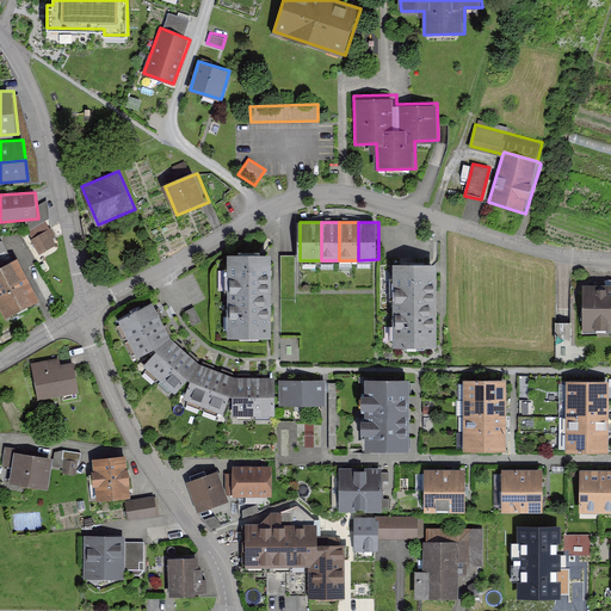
[(50,229),(31,239),(39,254),(59,245),(50,229)]
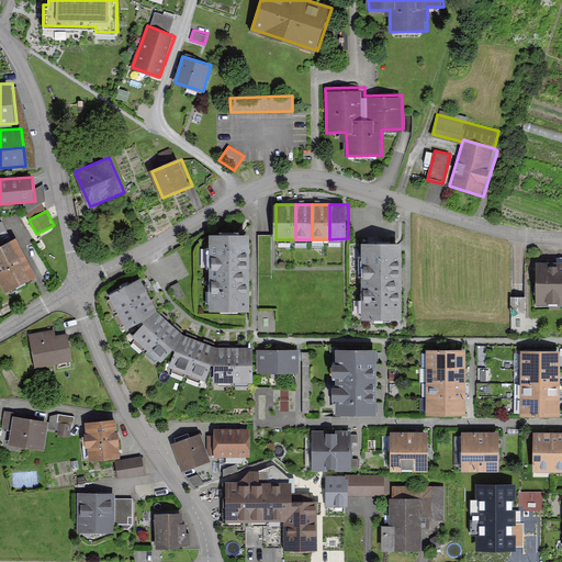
[(0,248),(12,243),(1,223),(0,223),(0,248)]
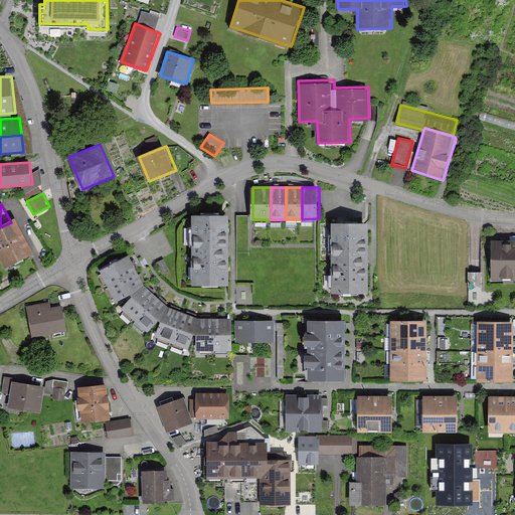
[(227,287),(228,216),(192,216),(192,287),(227,287)]
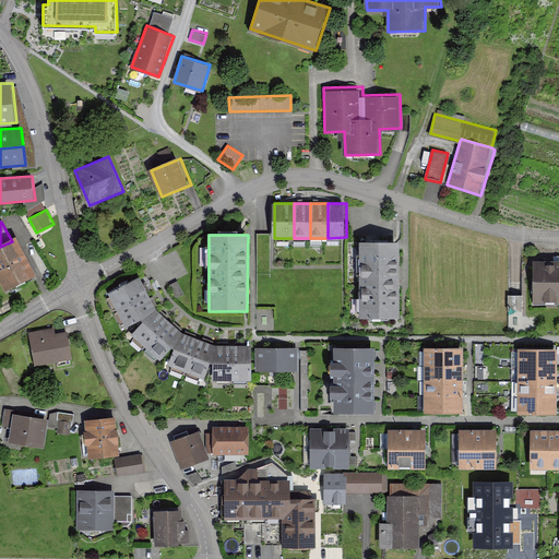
[(30,275),(12,241),(0,247),(0,275),(7,287),(30,275)]
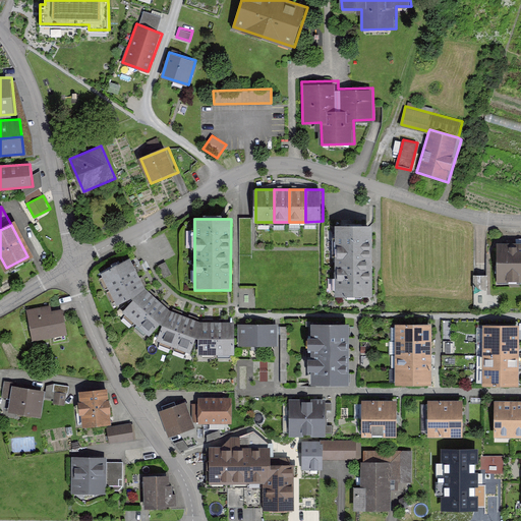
[(372,297),(372,227),(335,227),(335,298),(372,297)]
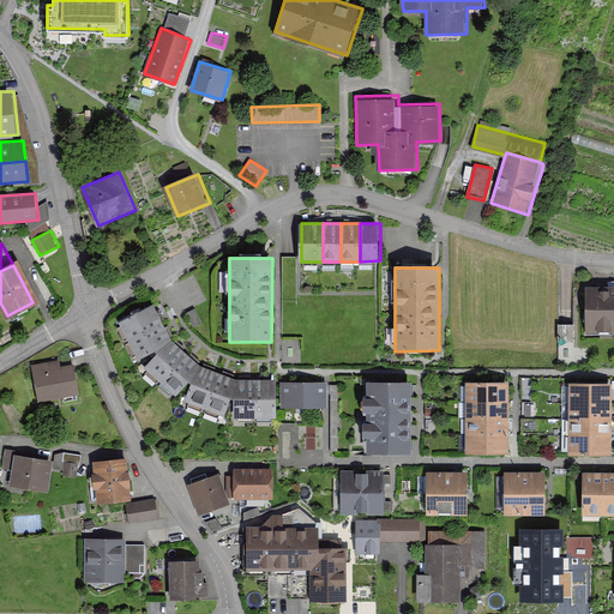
[(613,331),(613,284),(585,284),(584,332),(613,331)]
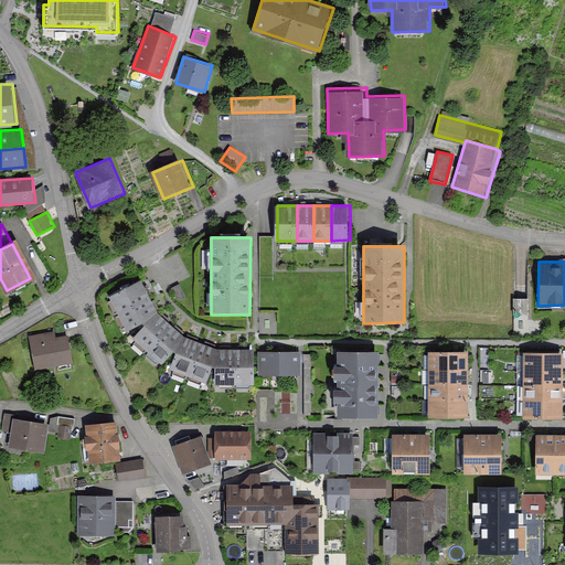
[(120,315),(151,298),(142,281),(112,297),(120,315)]
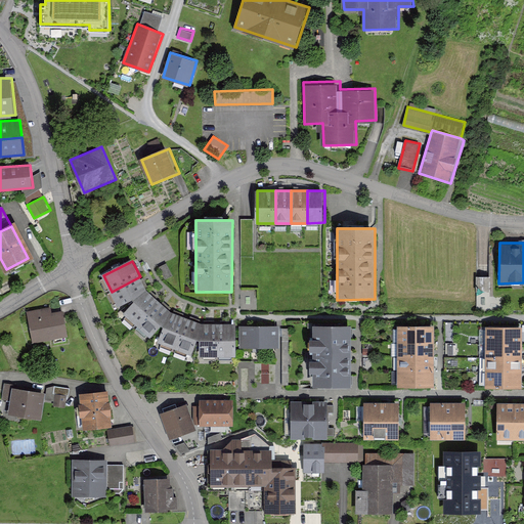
[(148,292),(140,276),(112,292),(120,306),(139,298),(148,292)]
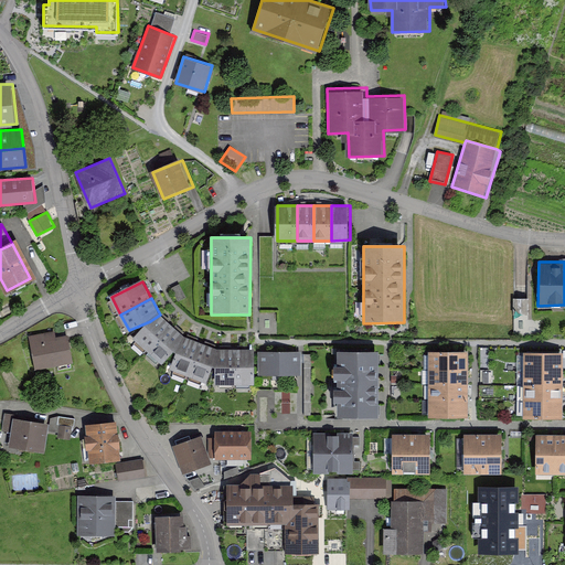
[(529,298),(514,298),(514,313),(529,313),(529,298)]
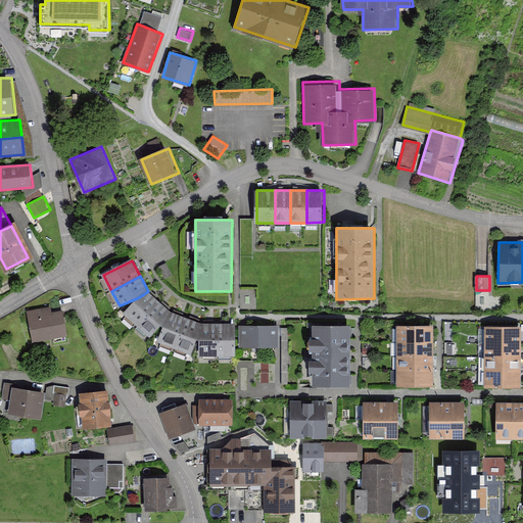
[(160,301),(148,291),(139,297),(125,313),(138,324),(160,301)]
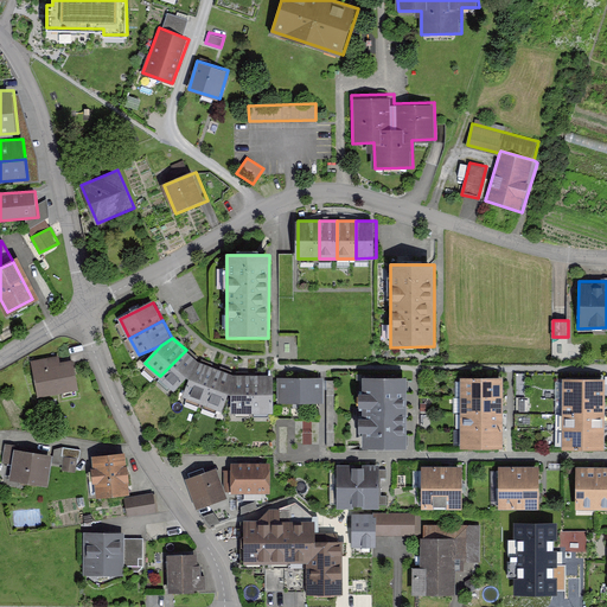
[(203,363),(186,350),(160,376),(177,391),(193,375),(203,363)]
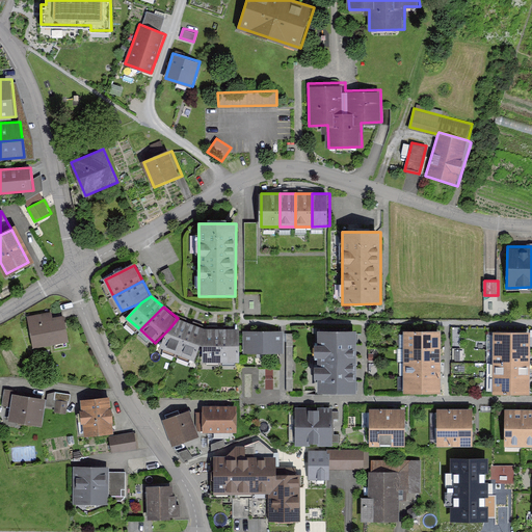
[(70,341),(63,309),(27,315),(34,347),(70,341)]
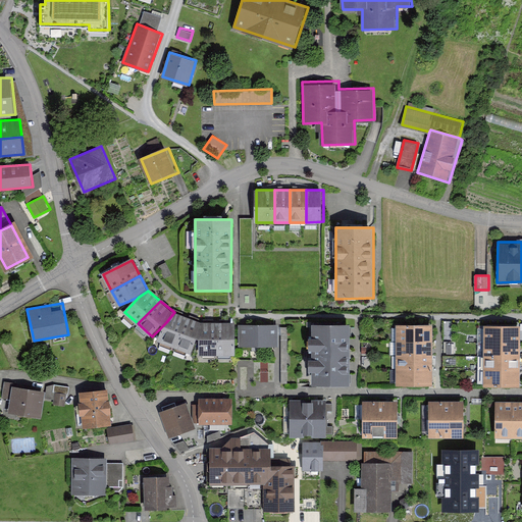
[(188,317),(174,312),(166,322),(158,340),(174,346),(188,317)]
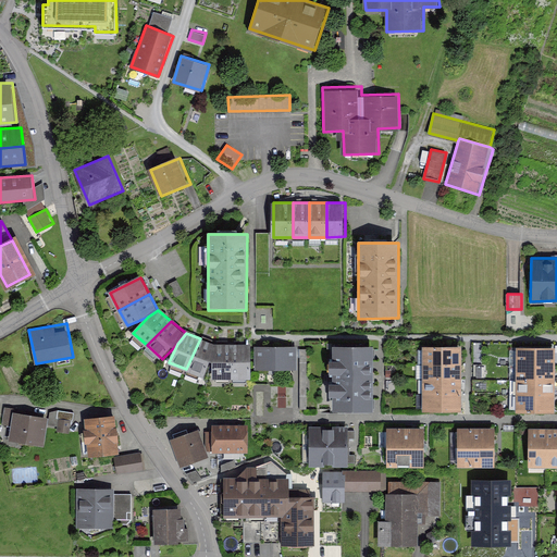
[(215,345),(200,338),(186,369),(206,378),(214,358),(215,345)]
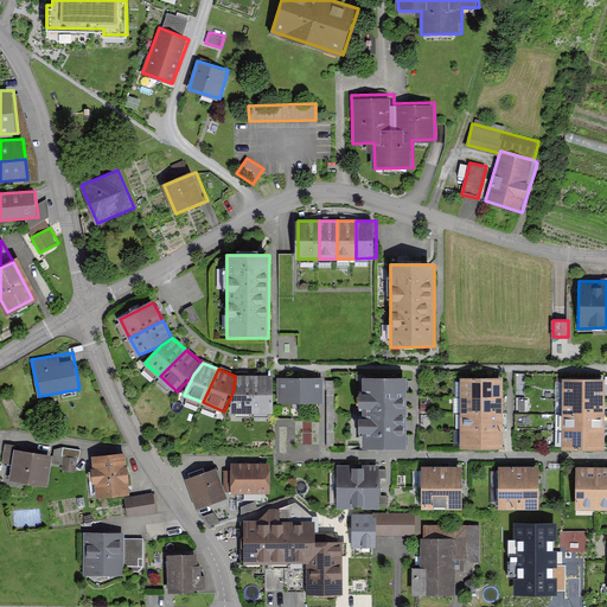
[(255,375),(235,376),(234,390),(232,413),(255,411),(255,375)]
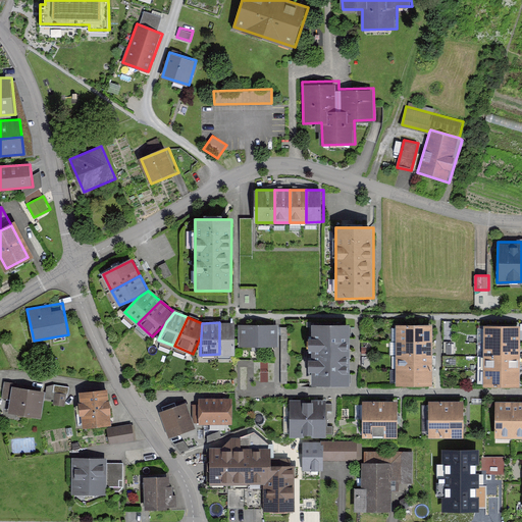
[(237,322),(219,322),(219,354),(237,354),(237,322)]
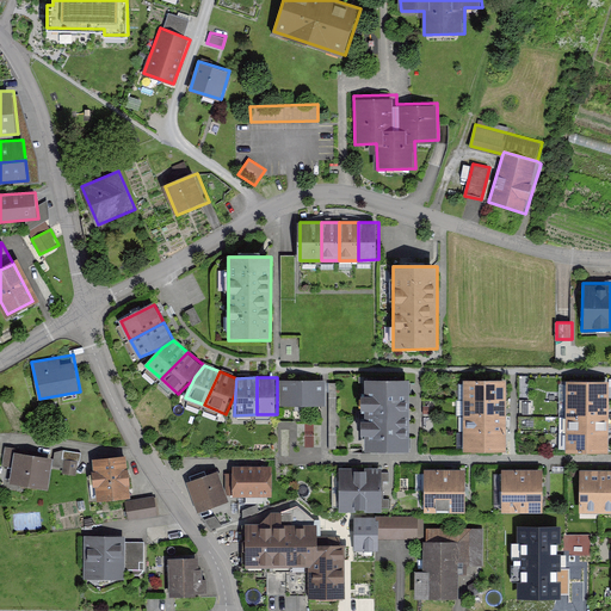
[(322,381),(279,381),(279,405),(323,405),(322,381)]
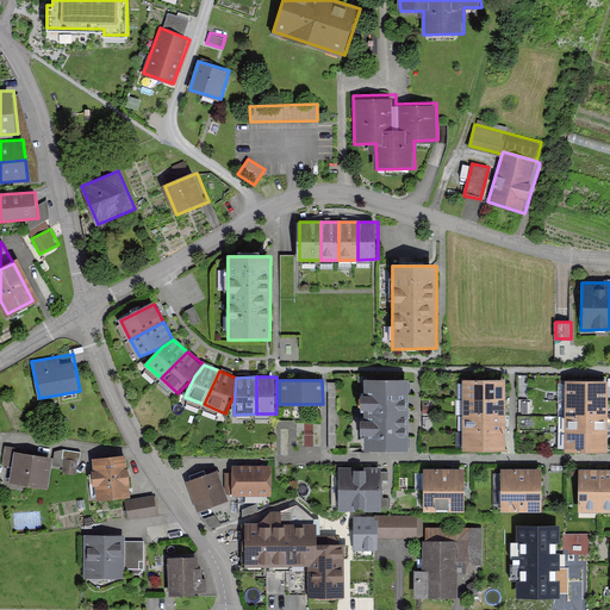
[(408,452),(408,381),(362,381),(363,453),(408,452)]
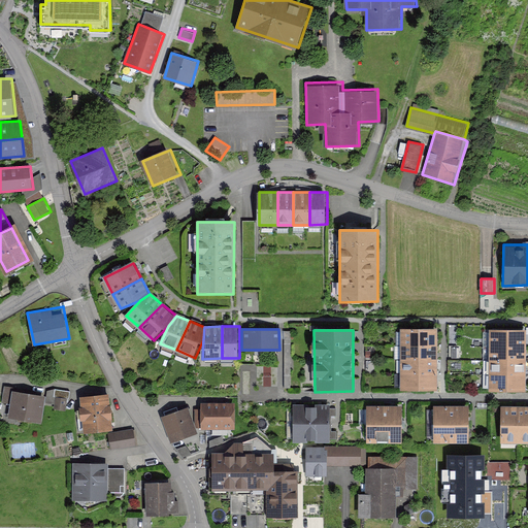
[(489,347),(525,347),(524,330),(489,331),(489,347)]
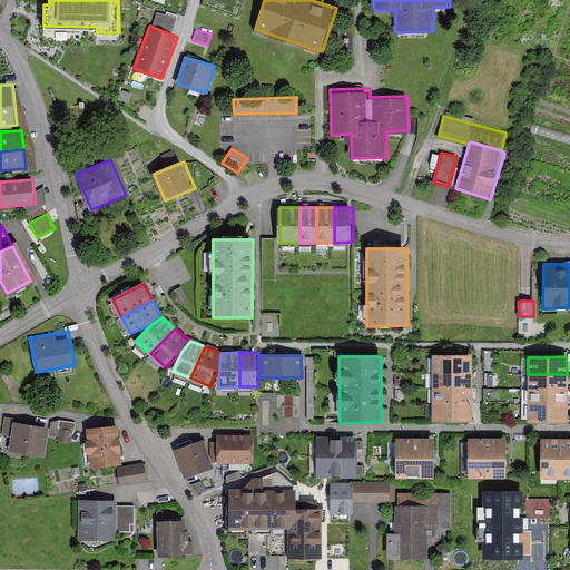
[(432,373),(471,373),(471,357),(432,357),(432,373)]
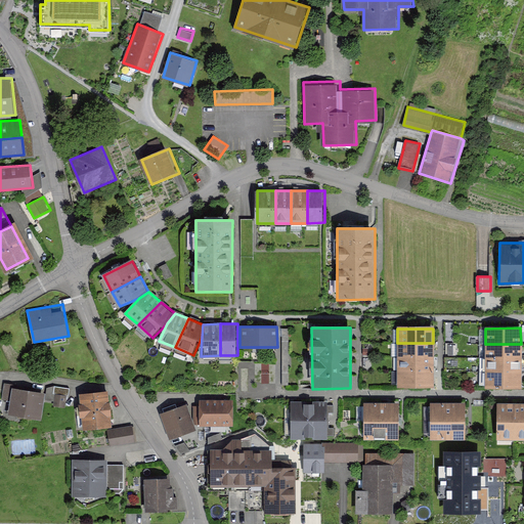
[(433,357),(433,343),(397,343),(398,357),(433,357)]
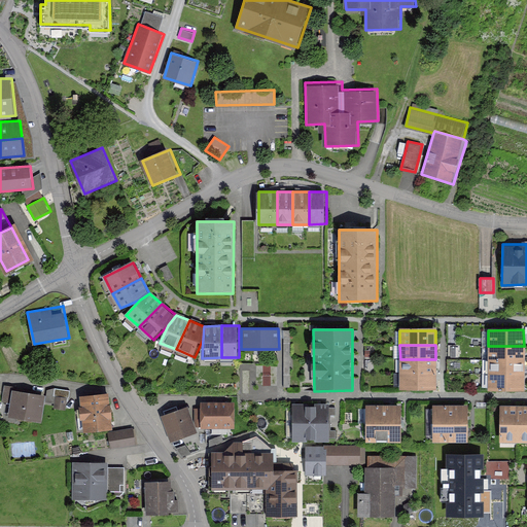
[(524,360),(524,346),(488,346),(488,360),(524,360)]
